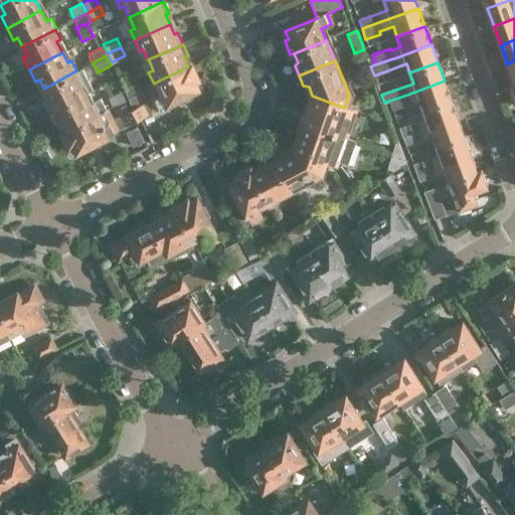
[(191,99),(204,93),(192,65),(188,66),(157,81),(162,92),(146,100),(142,90),(129,96),(140,119),(148,116),(148,115),(188,94),(191,99)]
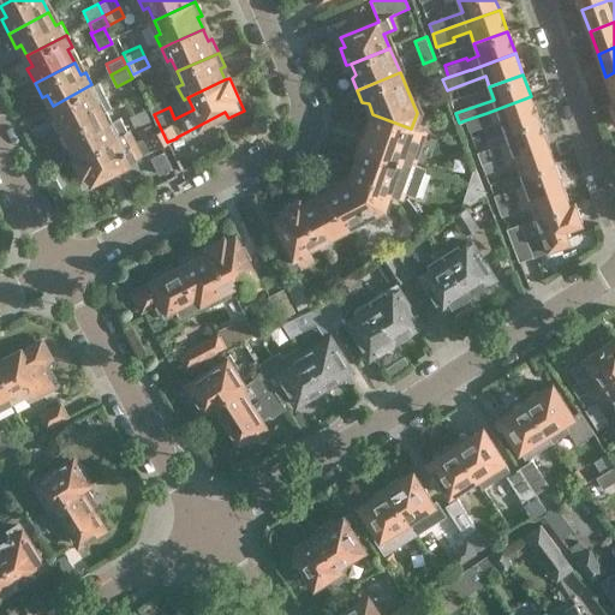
[(60,133),(101,112),(109,107),(96,82),(91,84),(53,106),(58,115),(53,119),(60,133)]
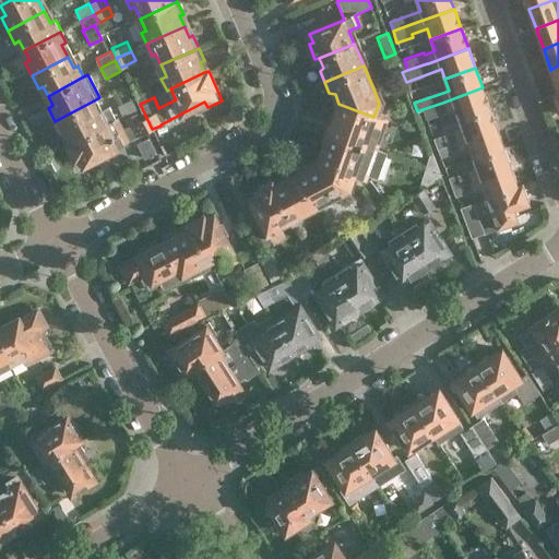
[(459,118),(489,107),(483,87),(442,103),(423,109),(427,119),(455,109),(459,118)]
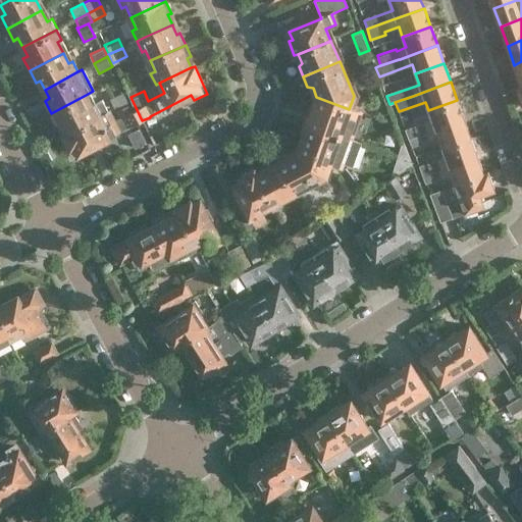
[(126,88),(131,97),(144,91),(140,83),(126,88)]
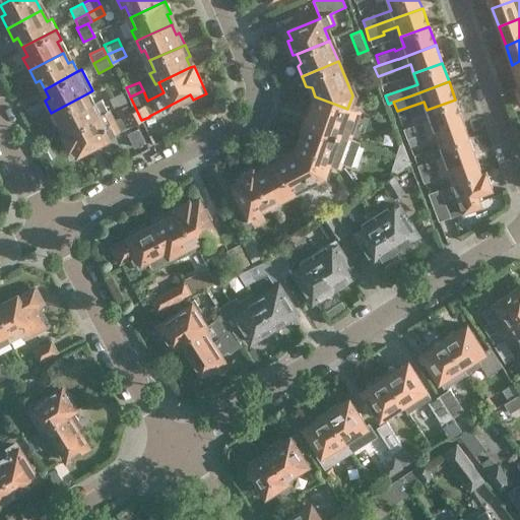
[(115,108),(127,102),(123,92),(110,99),(115,108)]
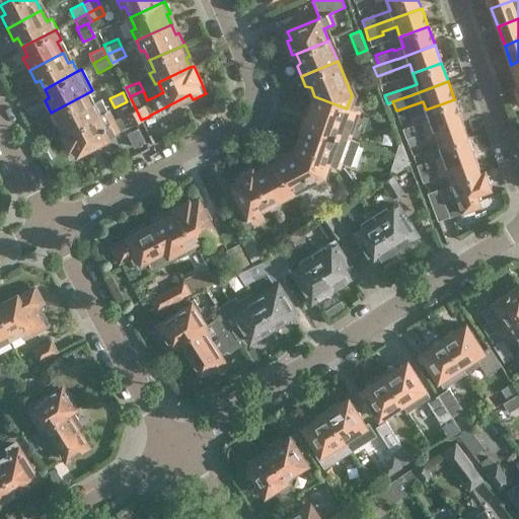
[(91,105),(85,94),(51,113),(57,125),(62,122),(67,131),(96,116),(98,115),(100,114),(94,103),(91,105)]
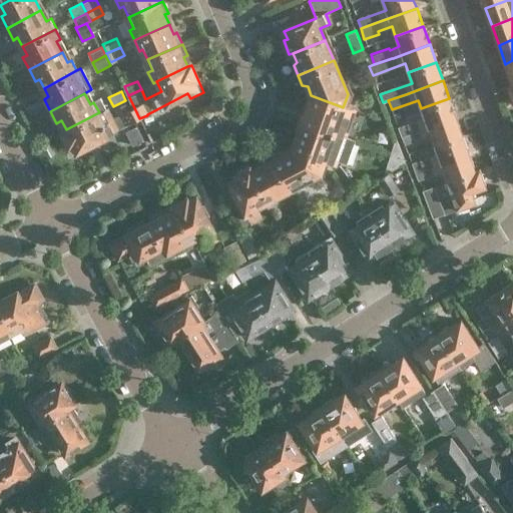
[(343,107),(311,95),(301,122),(345,138),(354,111),(343,107)]
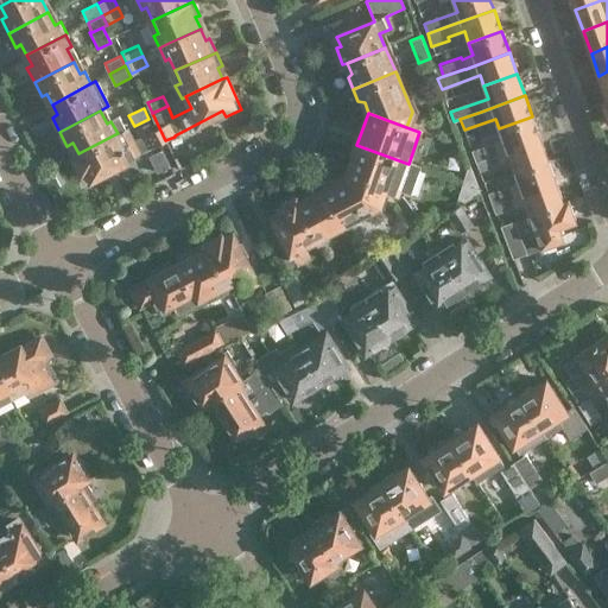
[(438,115),(434,128),(449,134),(453,120),(438,115)]
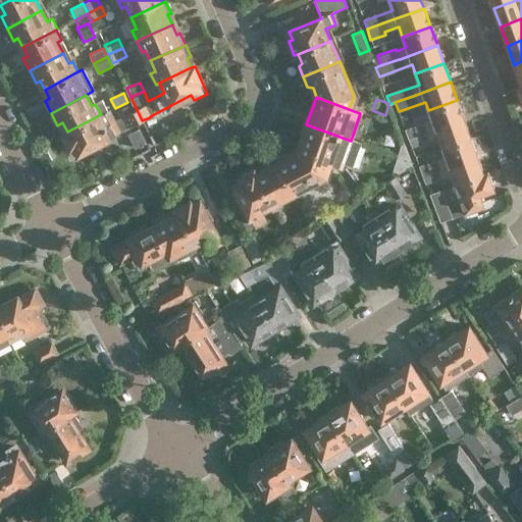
[(409,139),(425,133),(464,118),(457,100),(428,110),(432,120),(406,131),(409,139)]
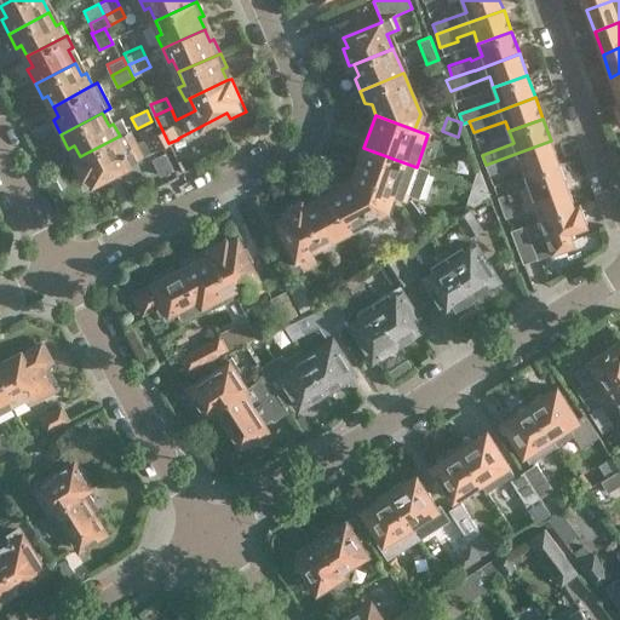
[(153,151),(162,147),(153,125),(142,130),(153,151)]
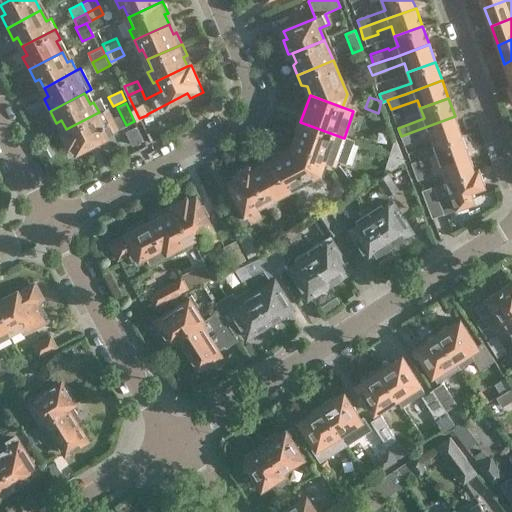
[(116,129),(111,120),(105,109),(99,112),(97,113),(103,124),(101,125),(95,114),(66,129),(61,132),(68,145),(73,143),(76,150),(116,129)]
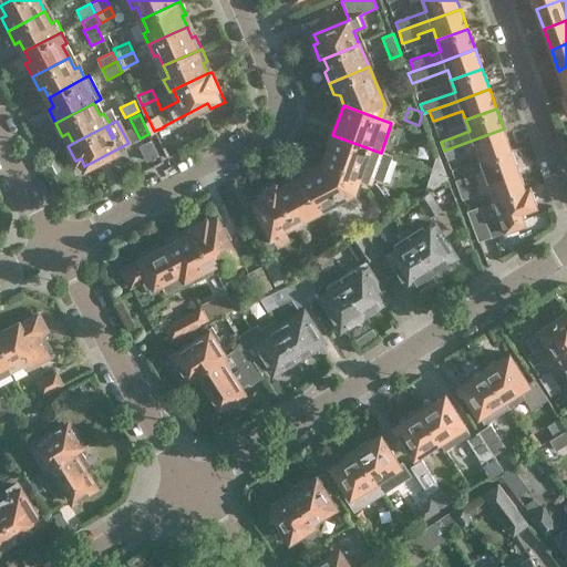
[(480,160),(511,148),(504,129),(462,144),(444,151),(447,161),(476,151),(480,160)]
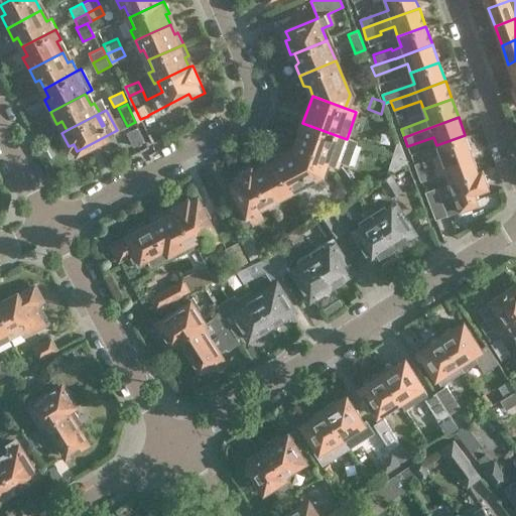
[(348,166),(356,143),(347,139),(302,123),(292,150),(327,163),(337,167),(338,163),(348,166)]
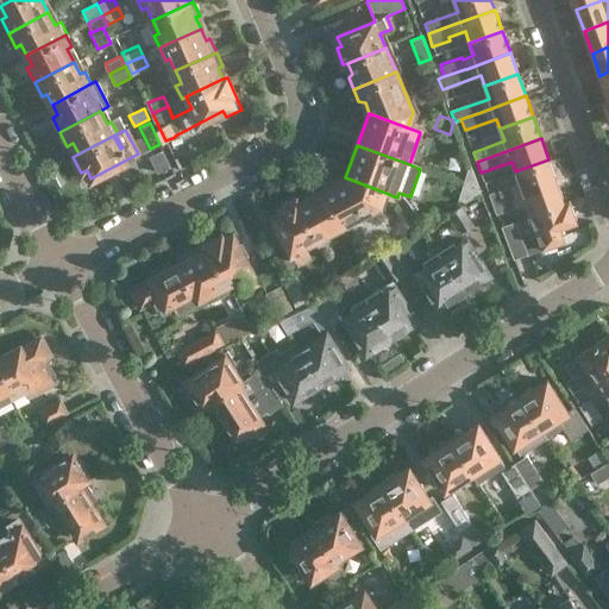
[(493,205),(503,201),(506,200),(512,198),(557,181),(548,159),(515,171),(520,183),(489,194),(493,205)]
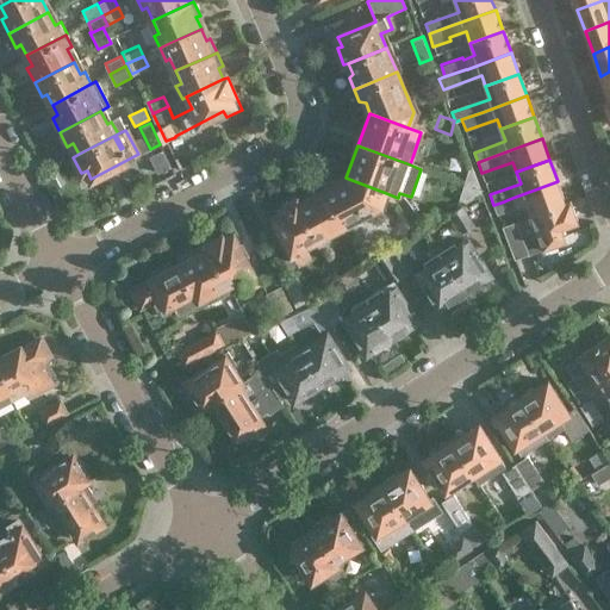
[(462,188),(478,194),(483,192),(471,162),(462,188)]
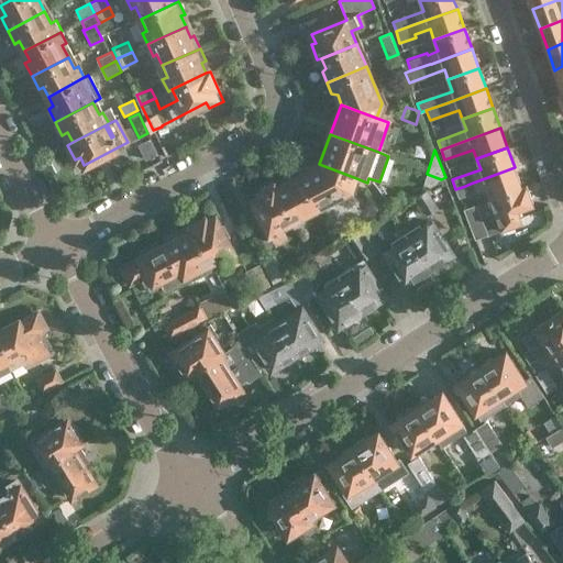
[(305,167),(297,172),(317,209),(351,191),(356,178),(319,164),(309,170),(305,167)]
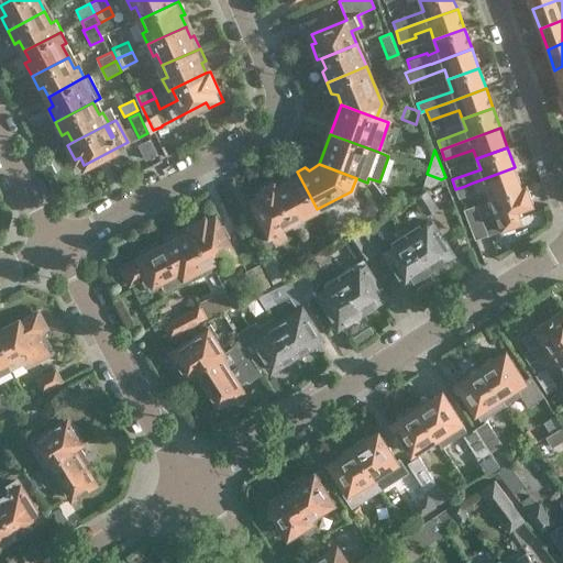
[(473,183),(475,188),(476,192),(487,188),(490,199),(521,188),(515,167),(473,183)]
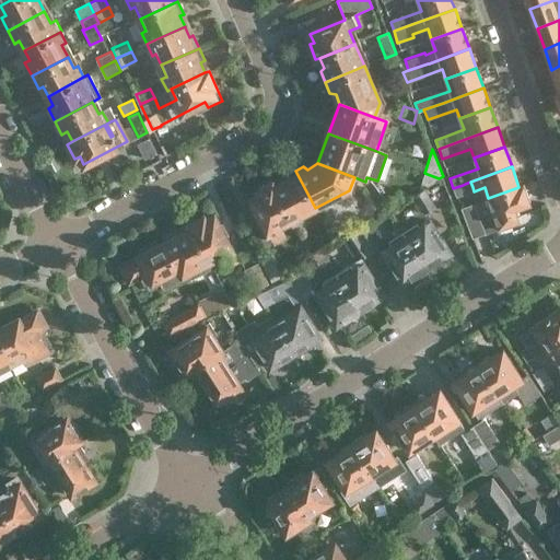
[(286,181),(275,186),(292,220),(294,224),(304,219),(302,214),(315,208),(295,171),(288,175),(286,181)]
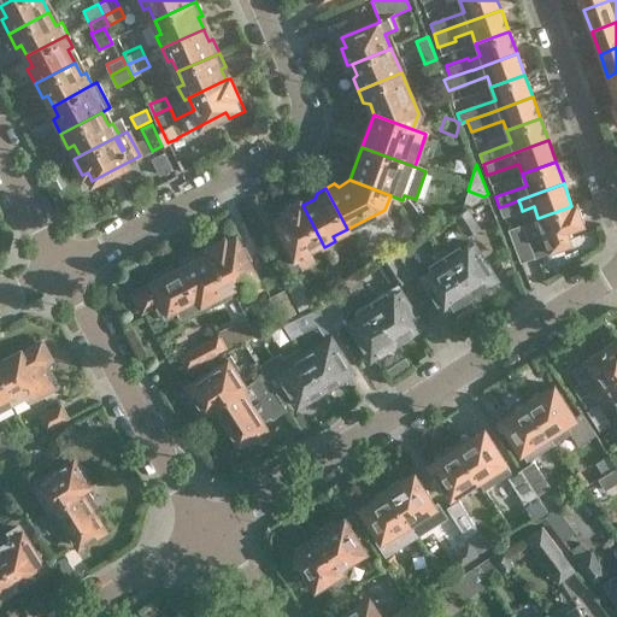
[(471,205),(483,197),(468,191),(464,203),(471,205)]
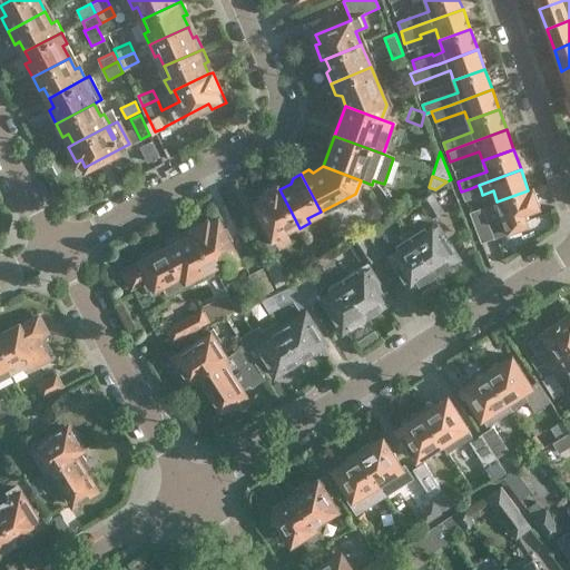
[(297,224),(279,189),(277,186),(262,194),(265,198),(257,203),(279,247),(291,242),(285,231),(297,224)]
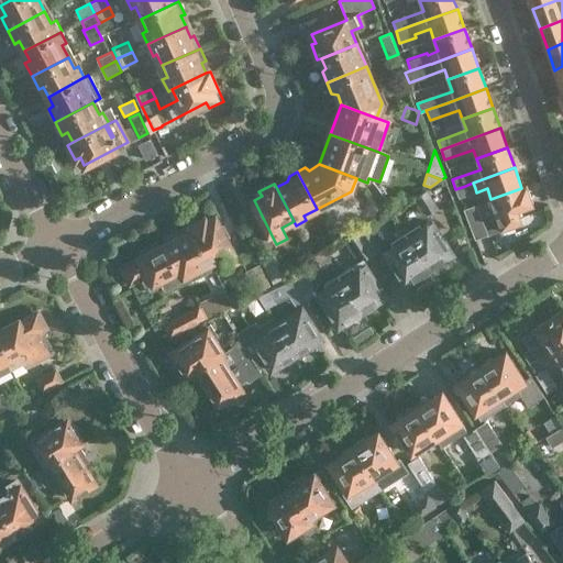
[(459,198),(468,195),(465,186),(455,189),(459,198)]
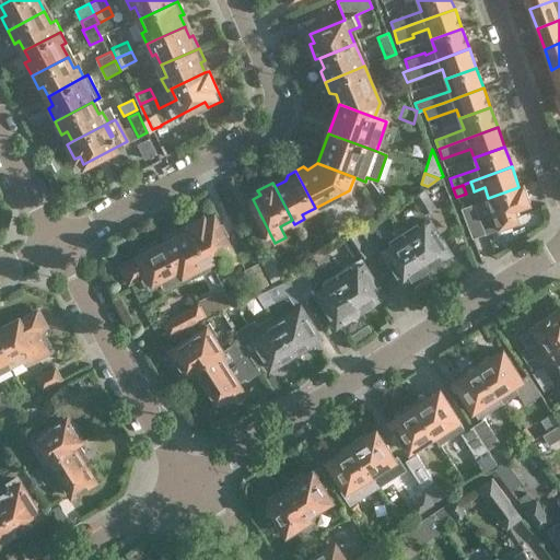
[(520,222),(515,210),(531,203),(524,185),(518,187),(488,198),(492,208),(487,210),(490,218),(481,221),(474,203),(462,208),(473,237),(499,228),(499,230),(520,222)]
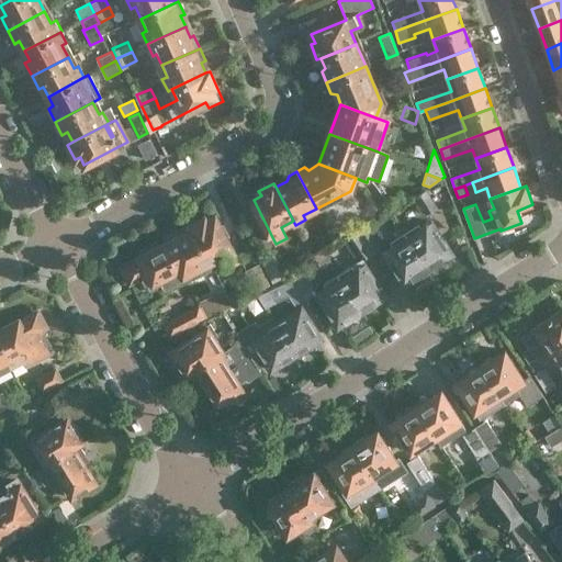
[(426,214),(438,206),(426,189),(414,197),(426,214)]
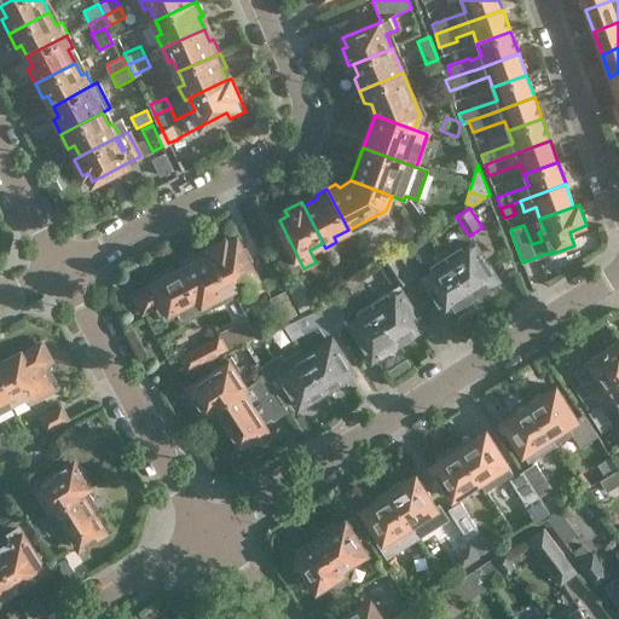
[(420,238),(431,231),(421,217),(411,224),(420,238)]
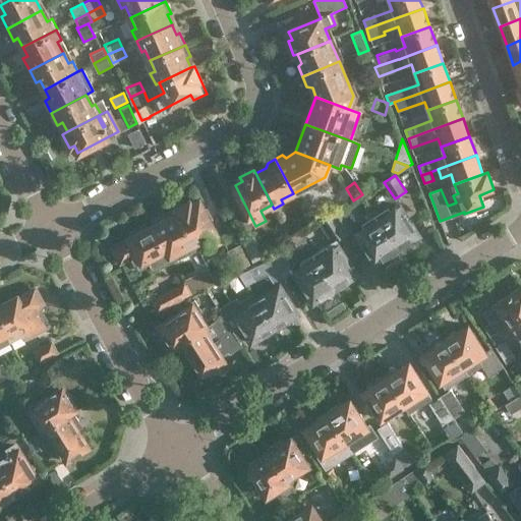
[(179,213),(195,243),(205,238),(210,248),(221,242),(199,201),(192,205),(190,201),(177,209),(179,213)]
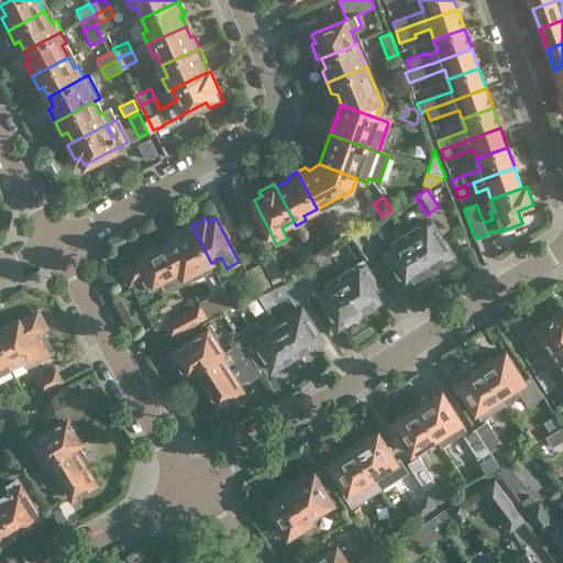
[(431,221),(408,235),(429,269),(452,254),(431,221)]
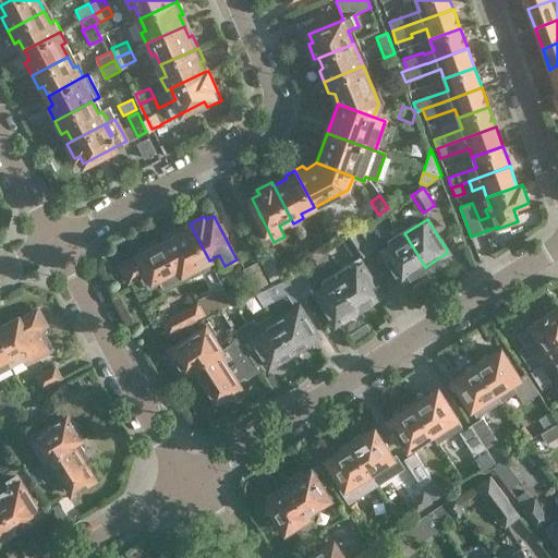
[(355,229),(370,252),(380,245),(366,222),(355,229)]
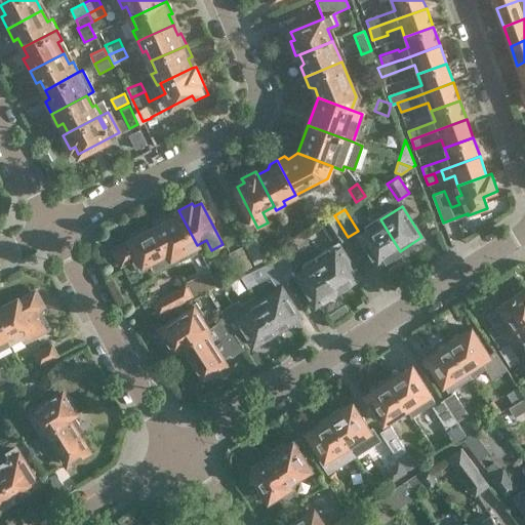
[(180,214),(153,229),(161,244),(164,242),(173,257),(185,251),(187,255),(199,249),(180,214)]
